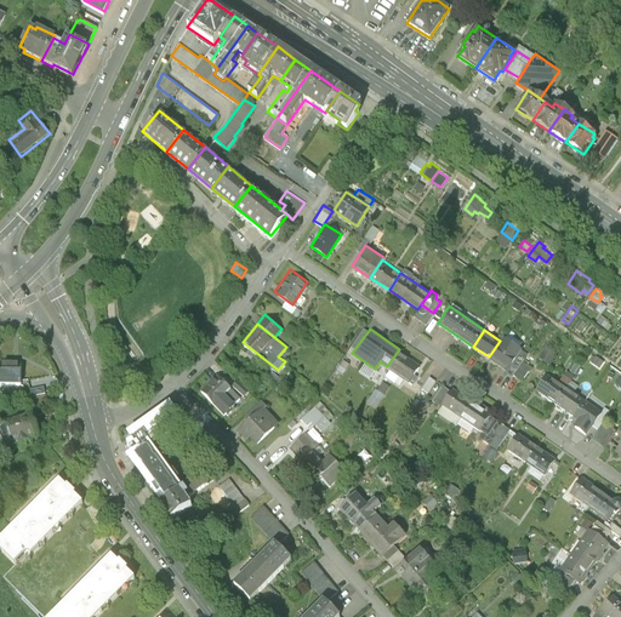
[(528,352),(503,335),(500,341),(489,356),(506,369),(505,370),(512,375),(513,373),(523,359),(528,352)]
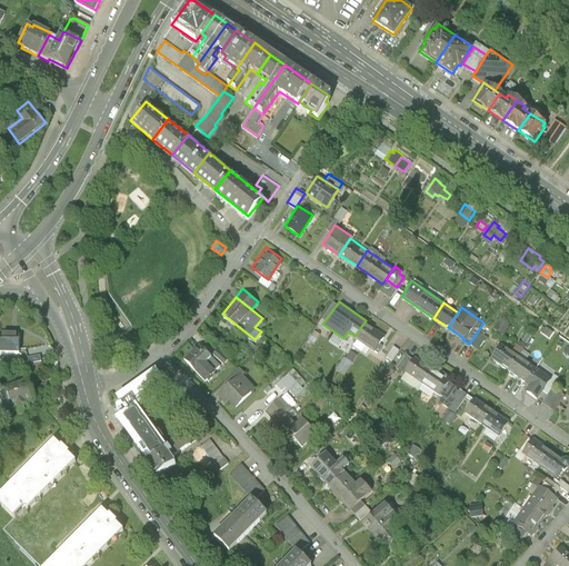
[(509,321),(500,316),(493,326),(502,333),(509,321)]
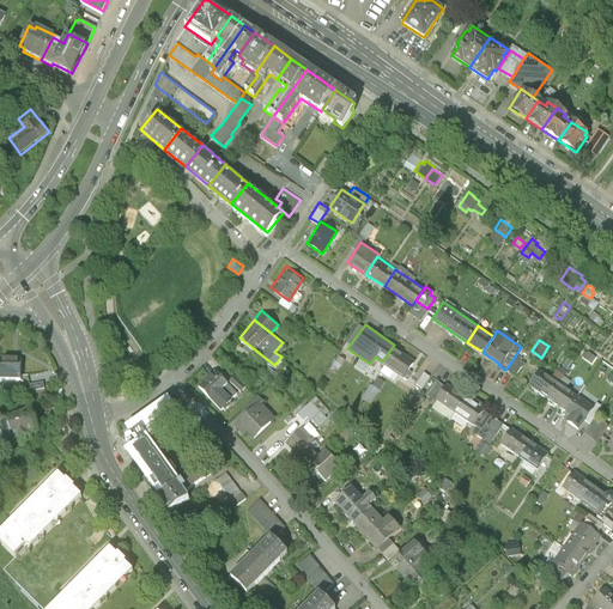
[(414,359),(394,345),(382,361),(402,376),(414,359)]
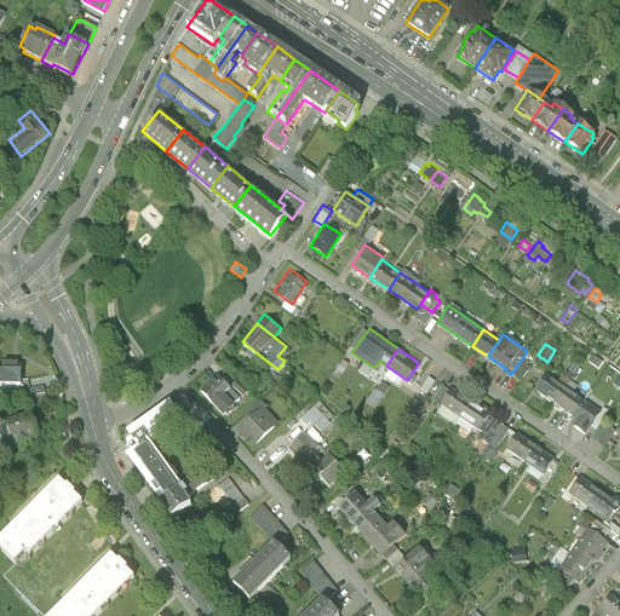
[(522,358),(512,373),(522,379),(530,364),(522,358)]
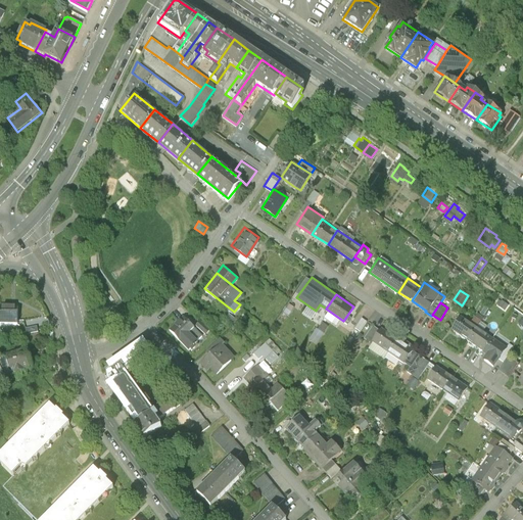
[(17,306),(0,305),(0,323),(17,323),(17,306)]
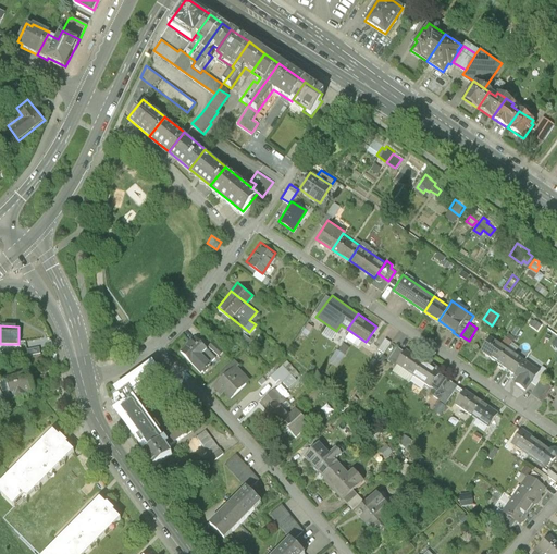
[(247,345),(252,340),(244,331),(238,337),(247,345)]
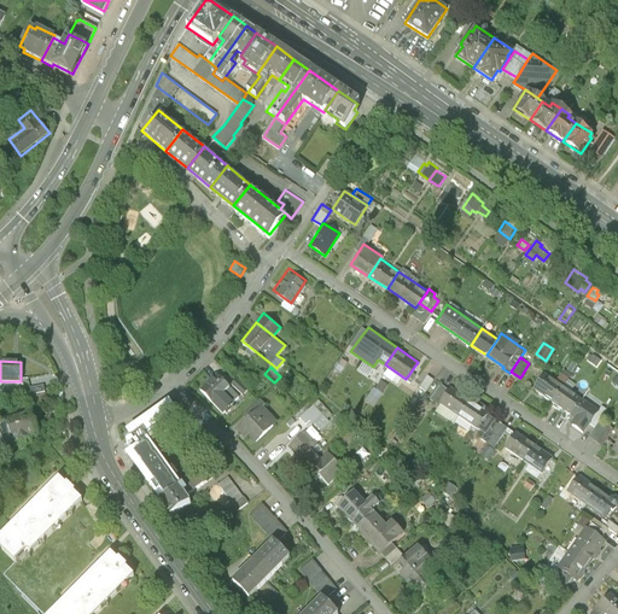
[(544,370),(534,386),(553,399),(564,384),(544,370)]
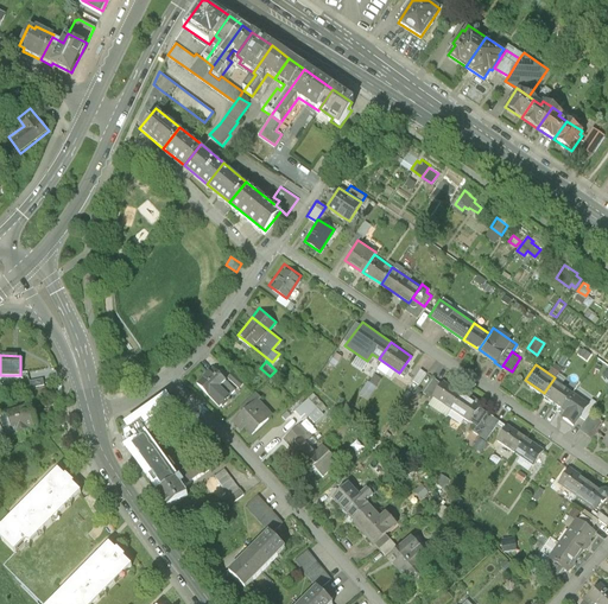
[(219,404),(227,395),(217,385),(225,379),(213,366),(197,381),(219,404)]
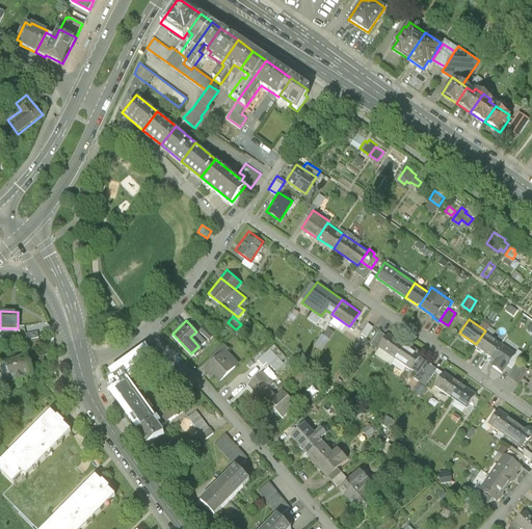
[(373,324),(368,321),(361,332),(366,335),(373,324)]
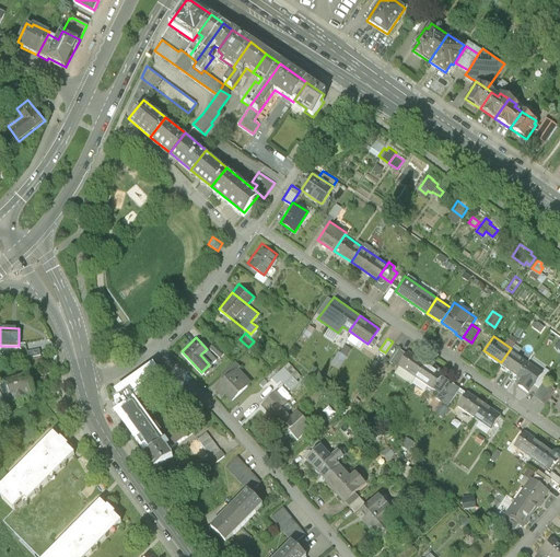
[(220,357),(225,351),(214,340),(209,346),(220,357)]
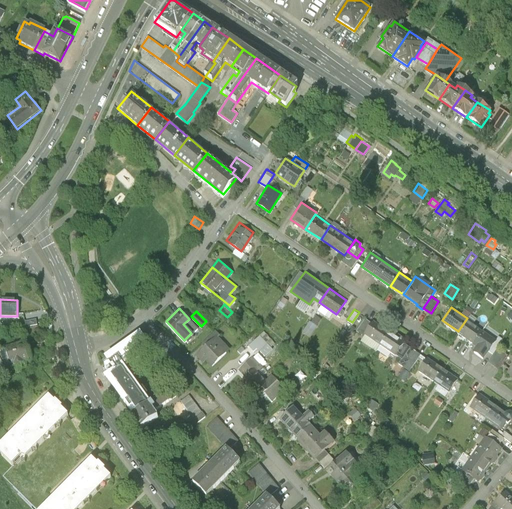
[(302,330),(308,334),(321,317),(315,313),(302,330)]
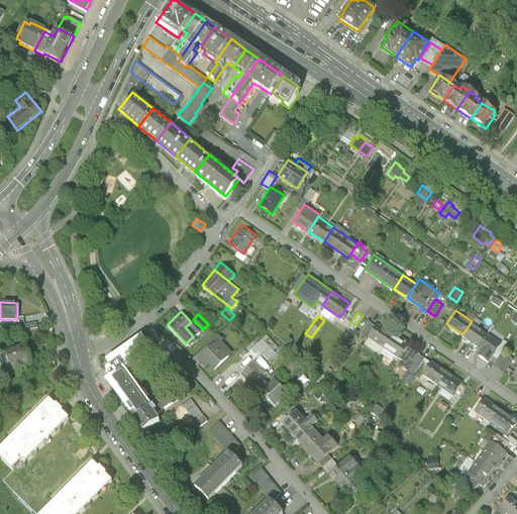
[(376,324),(368,319),(359,332),(367,337),(368,335),(376,324)]
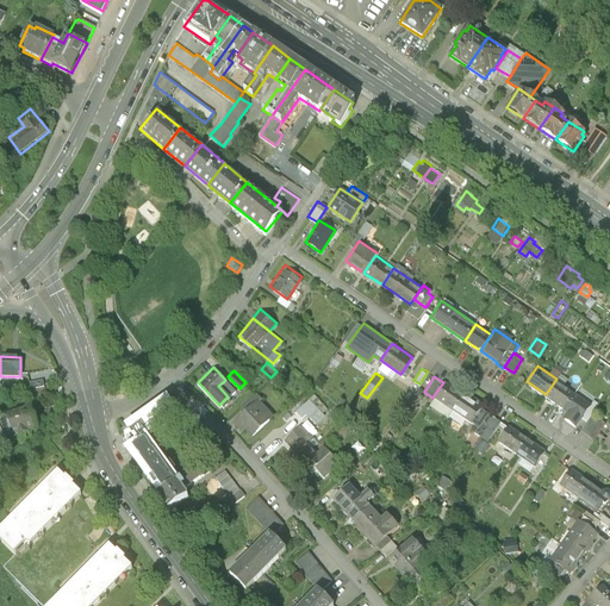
[(562,407),(574,391),(556,379),(546,394),(562,407)]
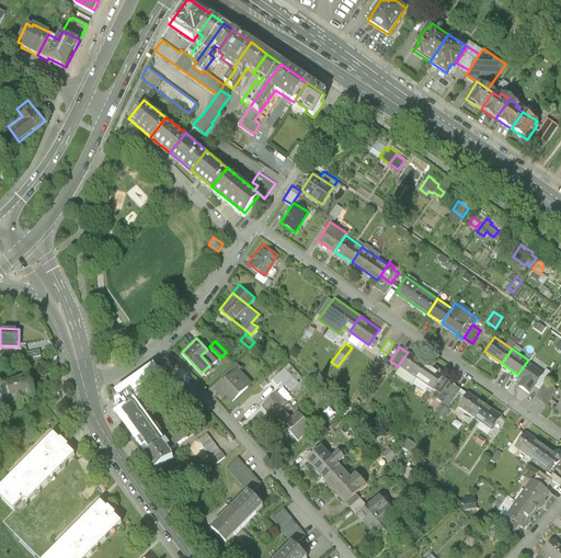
[(425,361),(409,350),(408,352),(399,364),(415,375),(425,361)]
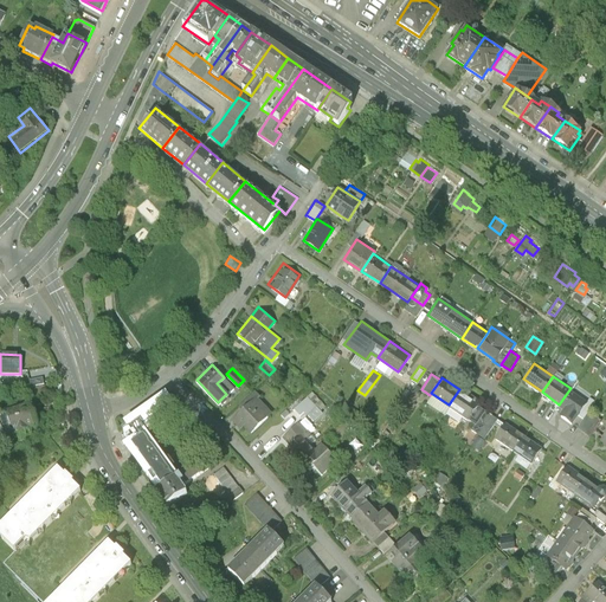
[(573,414),(584,397),(571,388),(559,405),(573,414)]
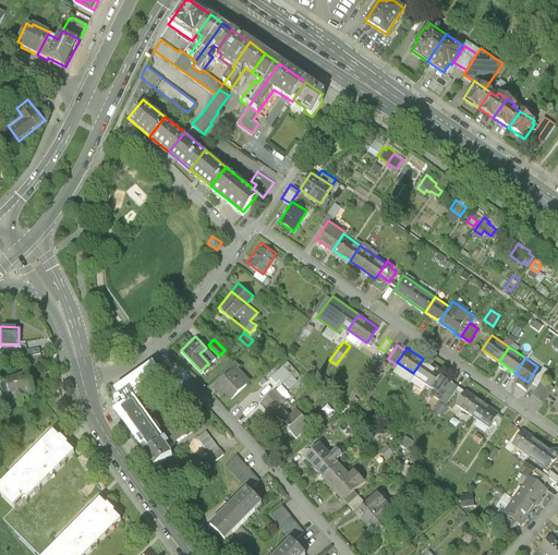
[(222,377),(238,364),(239,363),(234,359),(219,373),(222,377)]
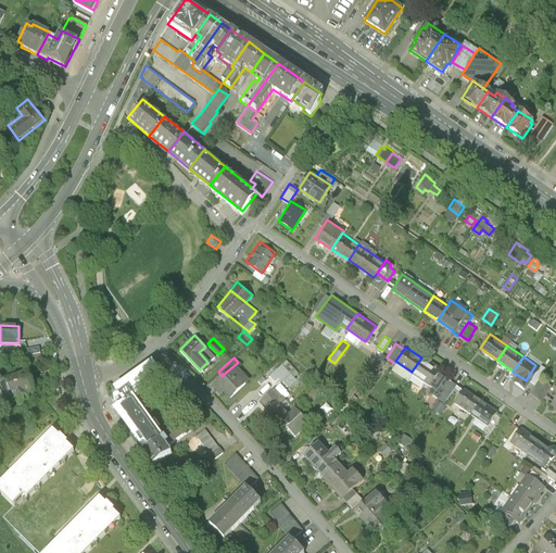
[(297,368),(286,357),(269,374),(275,379),(278,376),(283,381),(297,368)]
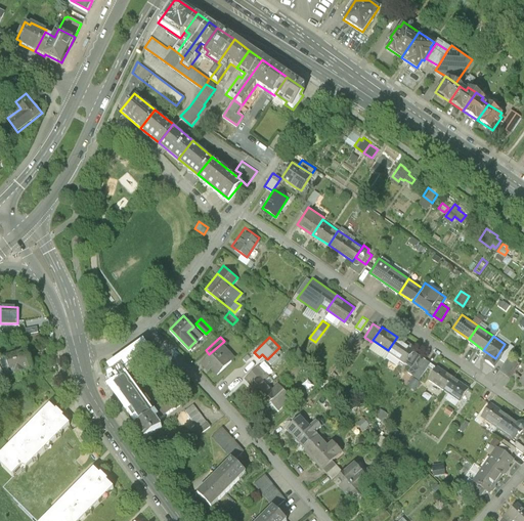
[(352,355),(360,340),(354,337),(346,351),(352,355)]
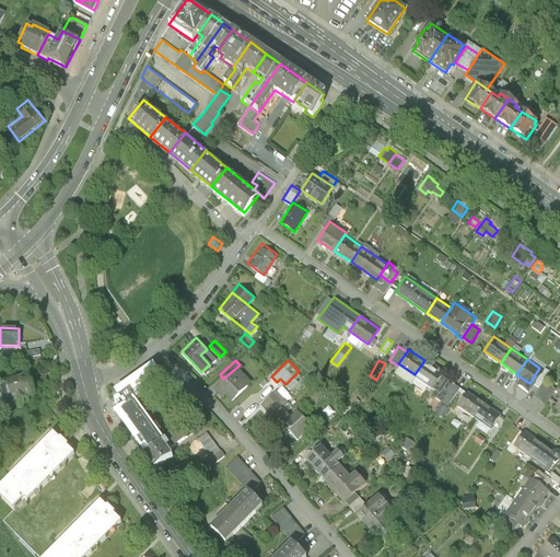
[(441,373),(442,372),(424,360),(415,374),(432,386),(441,373)]
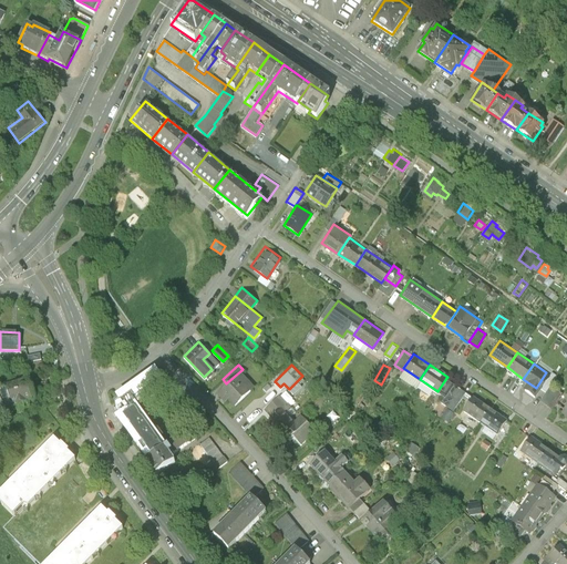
[(192,409),(155,370),(143,382),(181,420),(192,409)]
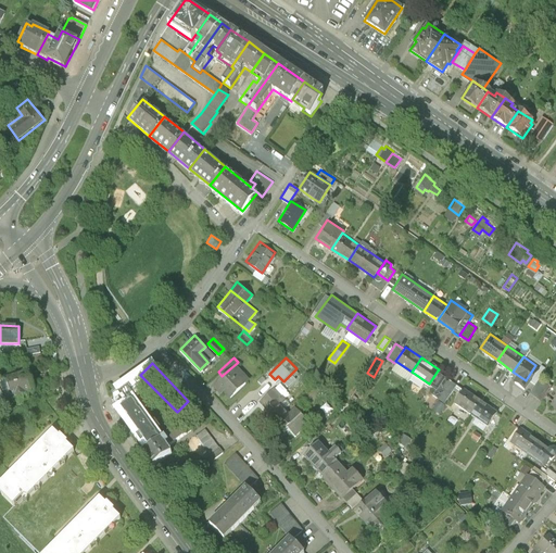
[(229,397),(250,378),(237,363),(222,376),(212,386),(219,393),(223,390),(229,397)]
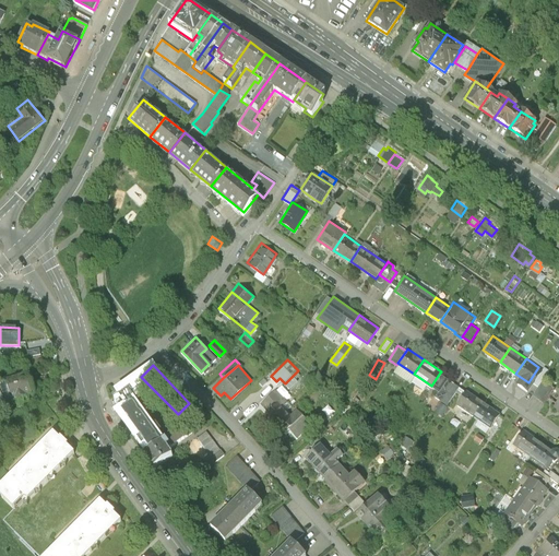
[(27,371),(0,379),(0,403),(16,399),(18,403),(27,400),(26,395),(34,392),(31,381),(31,378),(30,377),(30,375),(28,374),(27,371)]
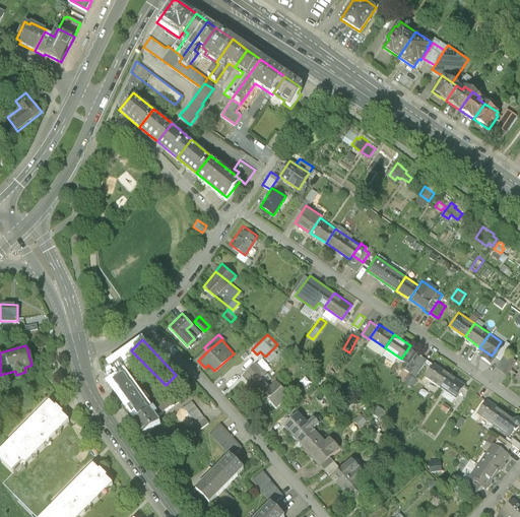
[(415,351),(409,346),(401,359),(407,364),(415,351)]
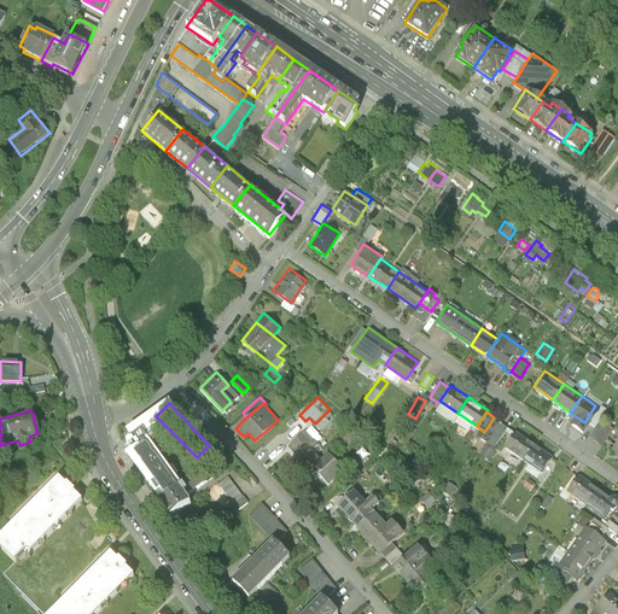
[(613,425),(600,416),(589,433),(601,442),(613,425)]
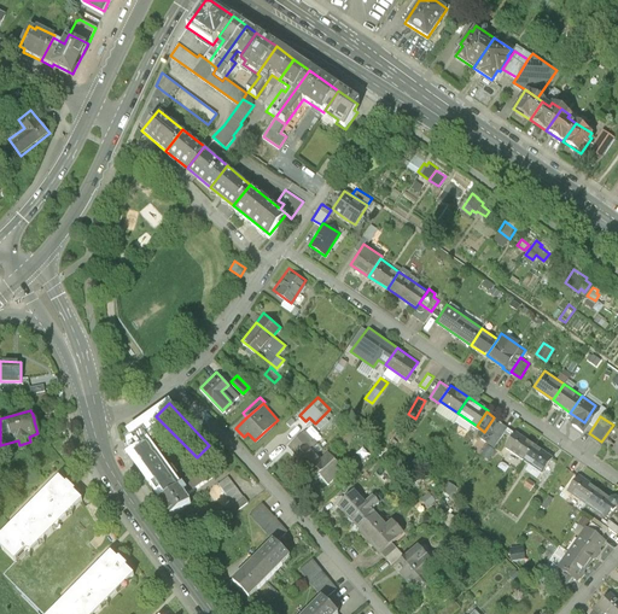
[(507,426),(494,417),(484,432),(481,437),(494,445),(507,426)]
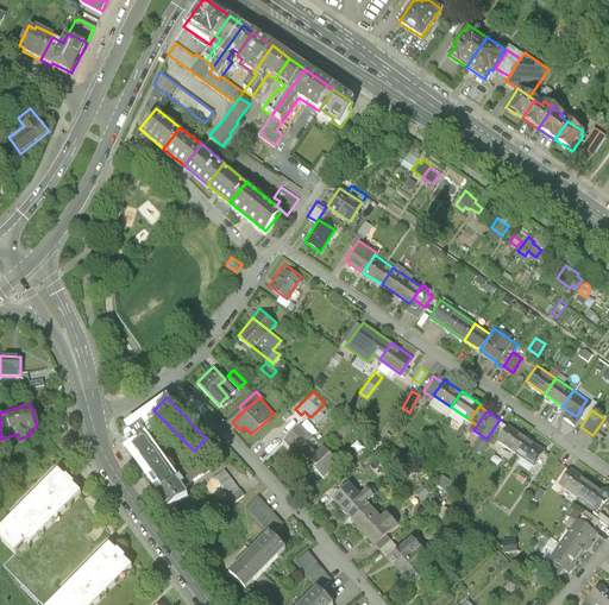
[(528,435),(508,421),(496,439),(516,452),(528,435)]
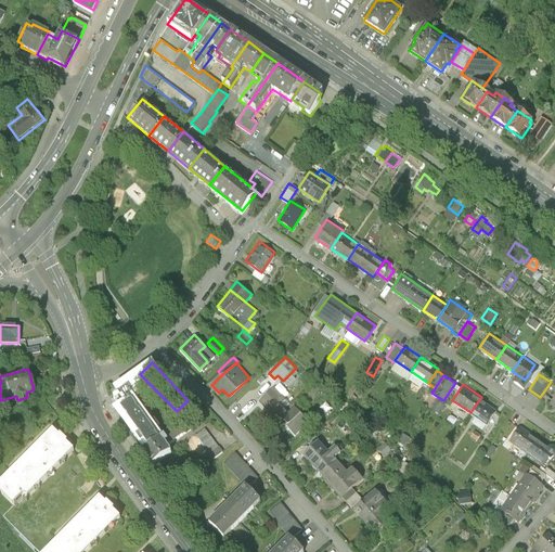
[(286,398),(274,385),(257,400),(269,413),(280,403),(286,398)]
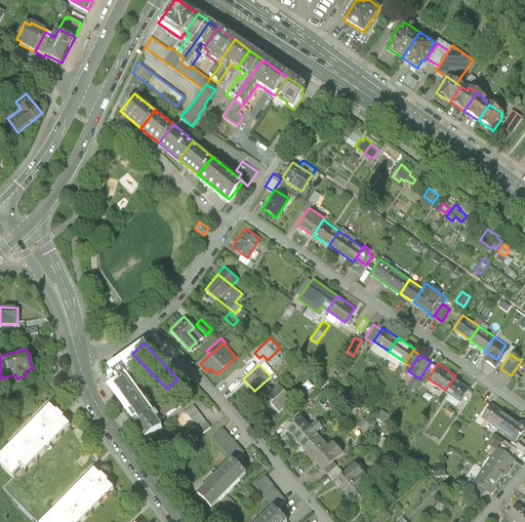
[(409,399),(421,380),(408,372),(406,376),(401,384),(396,391),(409,399)]
